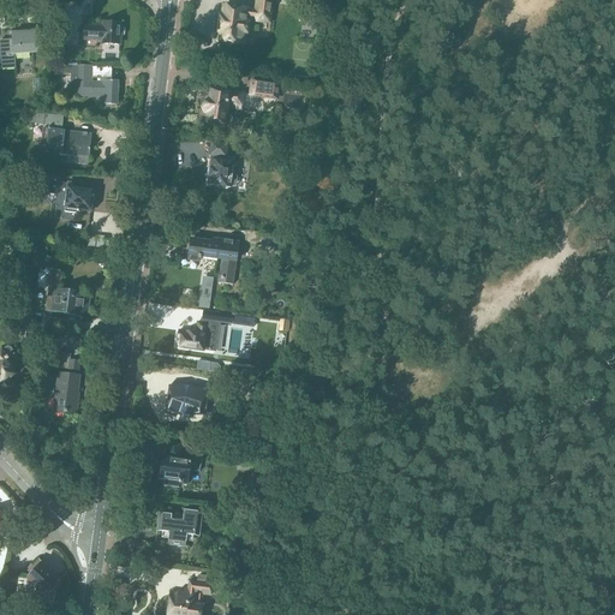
[(219,27),(218,33),(220,33),(219,41),(225,42),(225,45),(234,46),(234,43),(239,43),(240,33),(246,34),(249,23),(246,23),(246,17),(255,18),(255,21),(269,23),(272,0),(257,0),(256,12),(248,11),(248,10),(244,9),(237,7),(224,6),(222,16),(220,16),(219,21),(219,22),(219,27)]
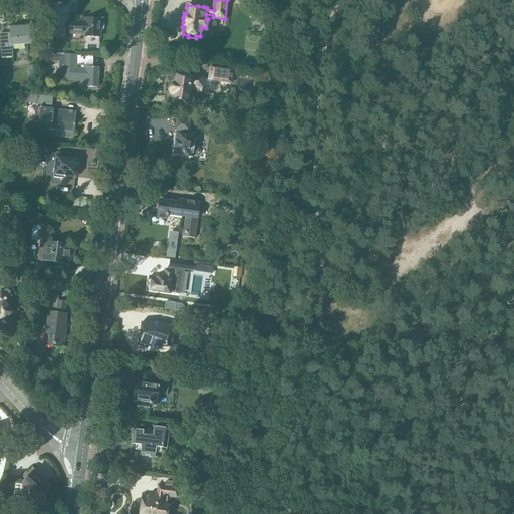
[(244,0),(244,3),(260,4),(260,1),(262,1),(262,7),(273,8),(274,0),(244,0)]
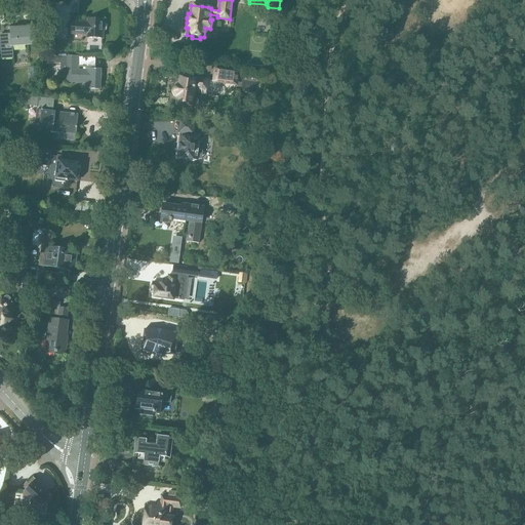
[(72,22),(71,33),(87,34),(87,37),(102,38),(103,32),(105,32),(107,30),(107,25),(105,24),(103,23),(103,19),(88,19),(88,23),(72,22)]
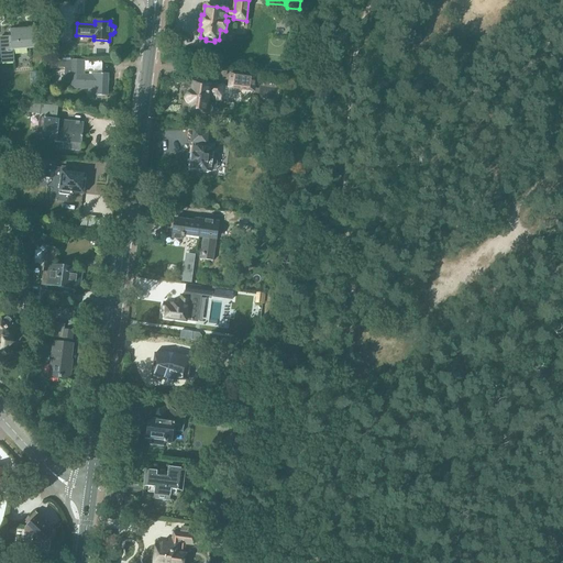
[(11,36),(0,36),(0,55),(0,64),(13,63),(12,50),(37,48),(36,42),(37,42),(37,40),(36,40),(36,30),(11,31),(11,36)]
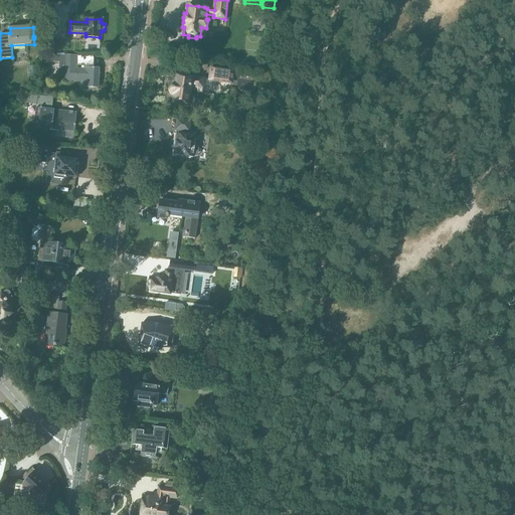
[(42,55),(41,61),(52,62),(58,63),(57,76),(64,76),(64,80),(75,80),(75,79),(83,79),(83,87),(98,88),(98,77),(99,77),(100,71),(98,71),(99,68),(94,67),(94,66),(93,66),(93,67),(84,67),(84,68),(76,68),(76,64),(95,65),(95,54),(82,54),(82,55),(76,55),(63,54),(63,55),(55,55),(49,55),(42,55)]
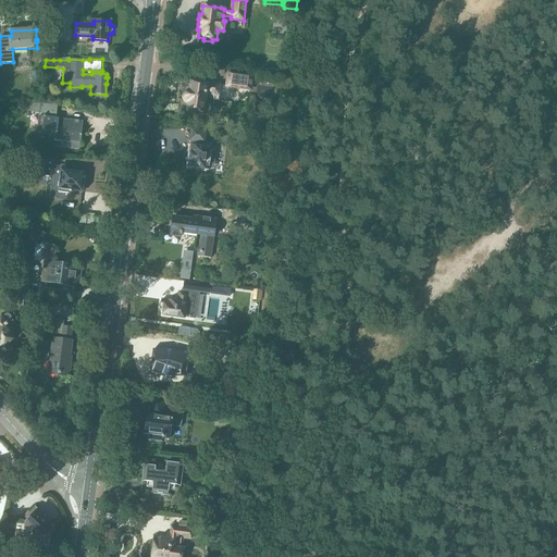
[(227,71),(225,86),(251,89),(254,75),(227,71)]
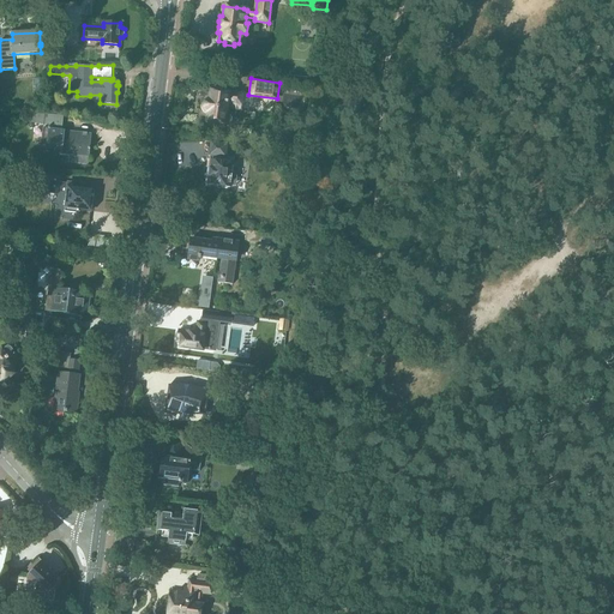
[(203,106),(203,107),(203,108),(204,108),(204,109),(204,110),(205,110),(205,112),(206,112),(208,112),(208,113),(206,124),(224,126),(224,124),(226,124),(227,124),(228,124),(228,122),(229,122),(229,121),(230,121),(230,120),(230,119),(230,118),(229,116),(229,115),(228,115),(227,114),(226,114),(227,107),(241,109),(241,108),(248,109),(250,97),(242,96),(244,94),(211,90),(210,100),(209,100),(208,100),(208,101),(206,101),(205,101),(205,102),(204,102),(204,103),(203,104),(203,106)]
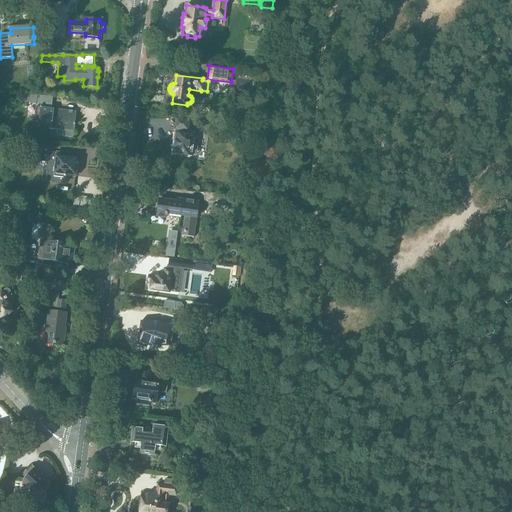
[(27,93),(26,103),(42,105),(42,106),(40,106),(40,107),(36,107),(34,126),(58,129),(58,136),(72,137),(73,131),(74,125),(75,124),(74,124),(75,112),(50,110),(52,98),(38,95),(27,93)]
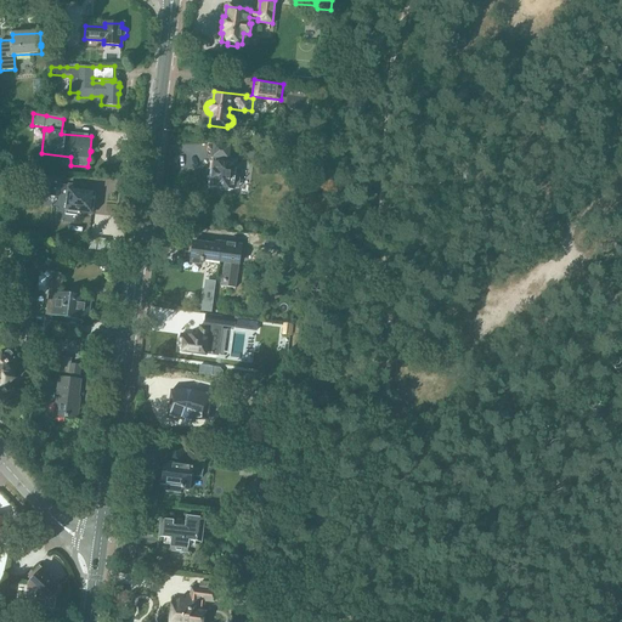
[(213,163),(210,186),(222,188),(224,190),(228,191),(231,190),(233,190),(237,160),(230,160),(231,147),(213,145),(211,159),(214,159),(214,163),(213,163)]
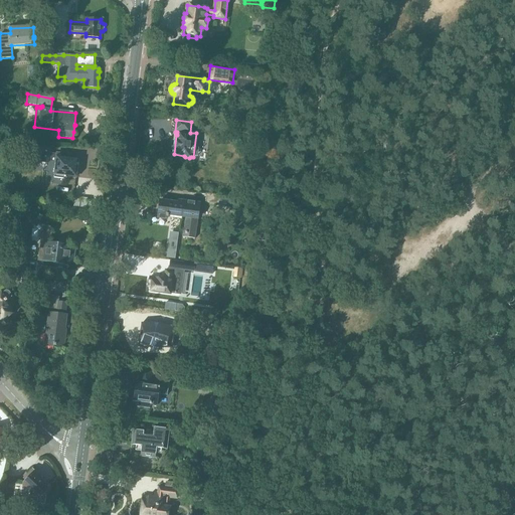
[(28,147),(27,159),(34,160),(34,161),(47,163),(48,158),(48,153),(49,147),(36,147),(28,147)]
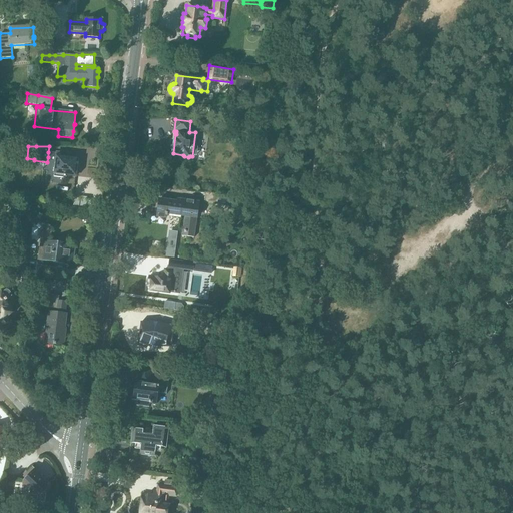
[(48,152),(48,157),(56,158),(53,177),(64,178),(64,176),(65,176),(65,175),(75,176),(75,174),(76,174),(76,173),(76,172),(77,172),(77,171),(77,170),(76,169),(76,168),(77,163),(76,163),(76,159),(72,158),(73,155),(56,153),(48,152)]
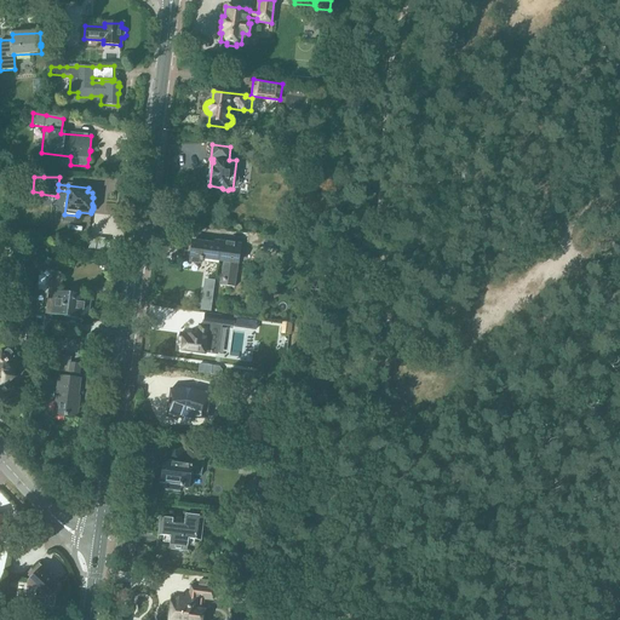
[(193,241),(189,262),(200,263),(201,256),(224,259),(220,285),(234,287),(240,245),(227,244),(227,241),(212,239),(212,244),(193,241)]
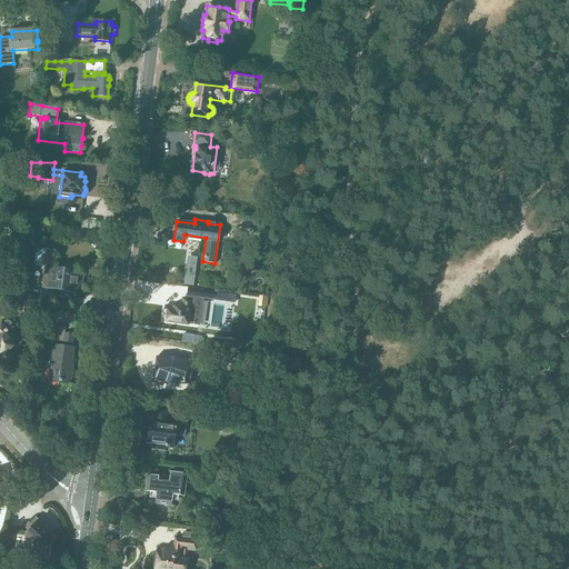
[(45,267),(42,288),(43,288),(43,291),(49,292),(49,289),(73,292),(73,290),(79,291),(81,275),(76,273),(76,271),(55,269),(55,263),(57,262),(58,258),(56,257),(57,251),(48,250),(47,253),(45,257),(45,259),(45,262),(46,266),(45,267)]
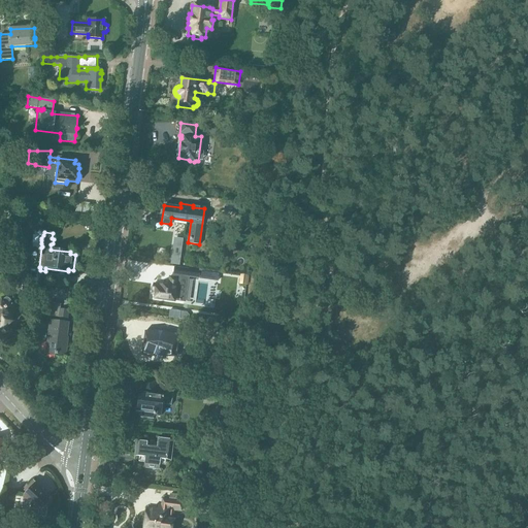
[(15,266),(13,279),(26,281),(28,268),(15,266)]
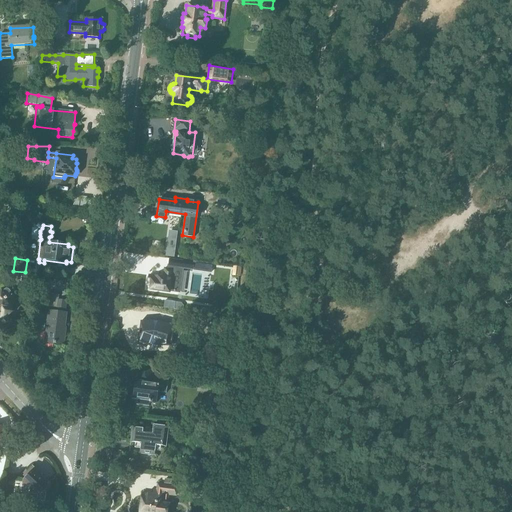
[(148,275),(147,282),(151,283),(150,289),(169,292),(169,290),(179,292),(182,268),(211,272),(212,265),(169,259),(168,269),(164,269),(163,277),(148,275)]
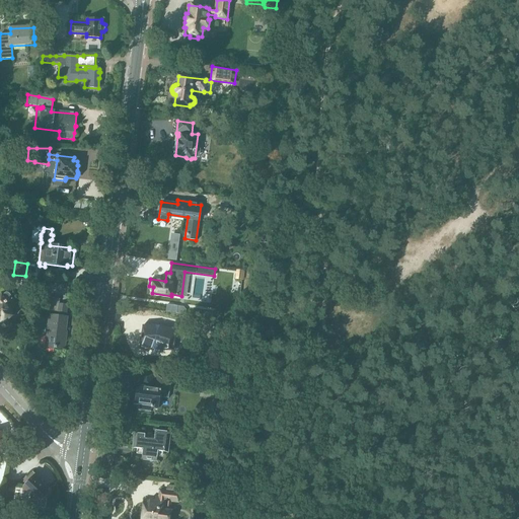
[(0,273),(0,279),(11,281),(12,275),(0,273)]
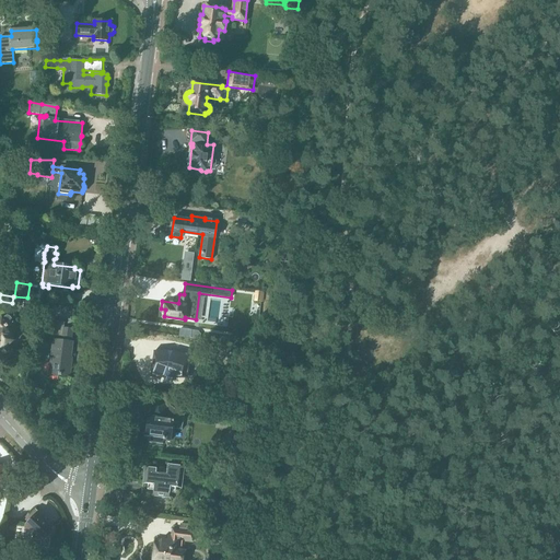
[(25,300),(24,307),(28,308),(44,311),(45,302),(30,300),(25,300)]
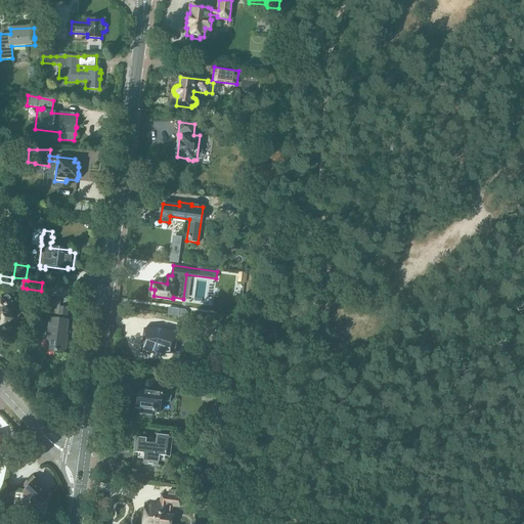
[(0,328),(1,328),(12,318),(9,315),(11,314),(7,309),(8,308),(8,307),(12,304),(13,302),(12,300),(10,298),(9,297),(6,296),(2,299),(1,297),(0,297),(0,328)]
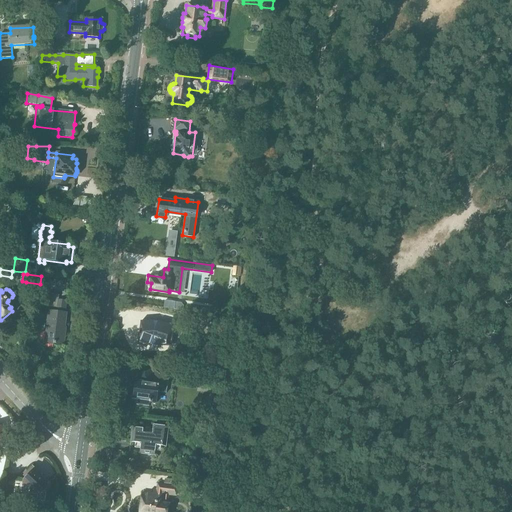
[(46,293),(44,305),(51,306),(56,307),(58,295),(53,294),(46,293)]
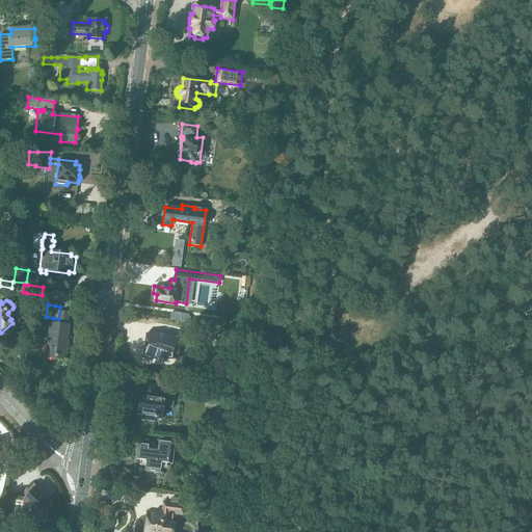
[(51,323),(46,356),(47,356),(48,354),(56,355),(55,356),(58,357),(58,356),(65,357),(68,345),(64,345),(65,340),(67,341),(69,325),(67,325),(69,313),(60,312),(59,324),(51,323)]
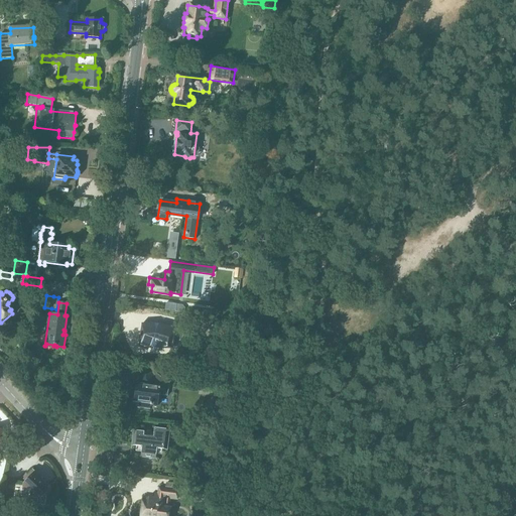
[(141,329),(139,341),(143,348),(167,348),(175,330),(171,329),(154,325),(141,326),(141,329)]
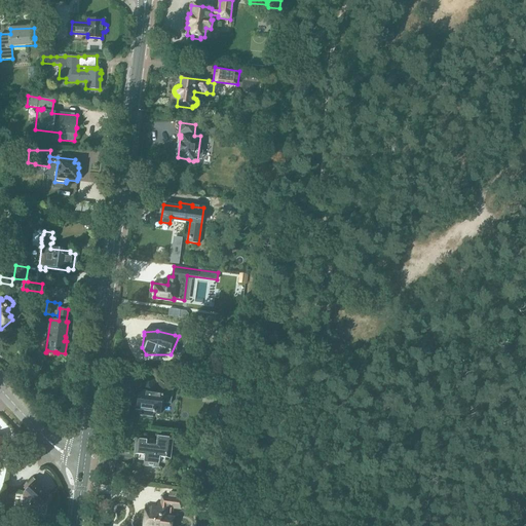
[(224,333),(221,346),(230,348),(232,334),(224,333)]
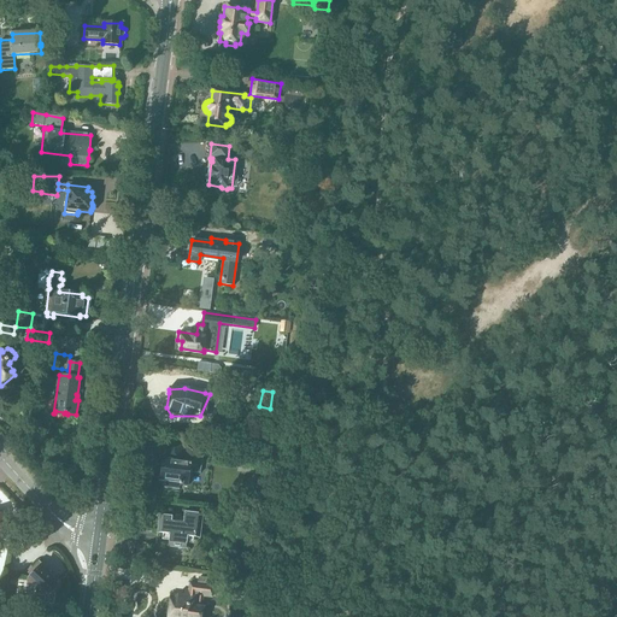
[(159,468),(158,481),(165,481),(164,488),(178,489),(180,483),(188,485),(191,472),(198,472),(201,454),(203,454),(204,447),(188,445),(186,463),(182,462),(184,445),(166,442),(164,460),(164,459),(163,468),(159,468)]
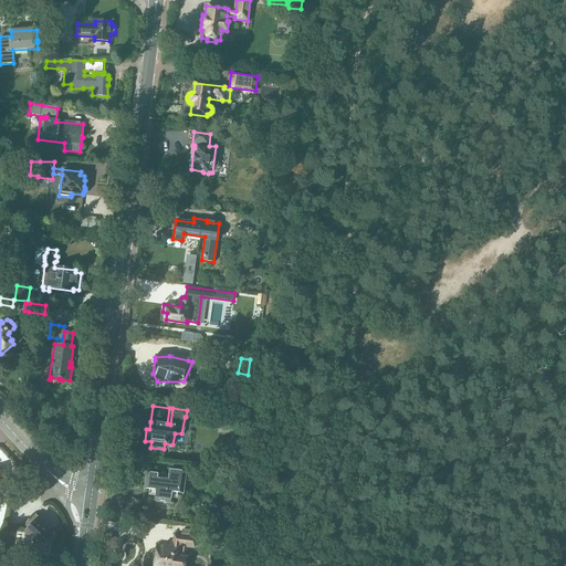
[(234,435),(232,451),(242,452),(244,436),(234,435)]
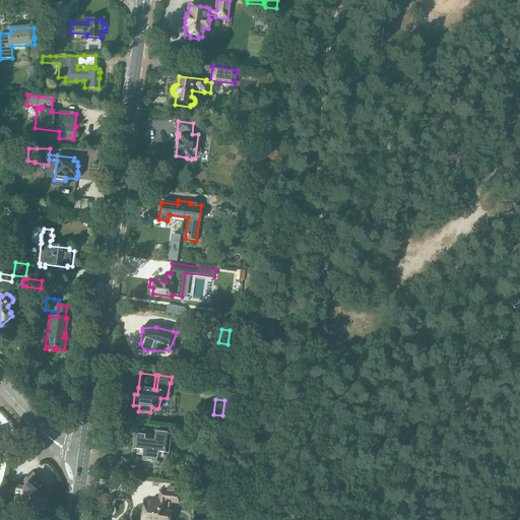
[(134,434),(133,449),(142,450),(141,460),(156,462),(157,452),(168,453),(171,434),(155,432),(154,437),(145,436),(145,435),(134,434)]
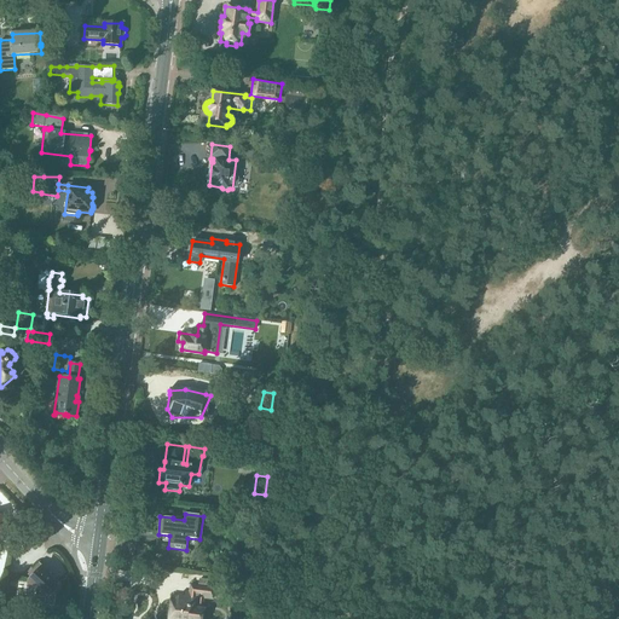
[(28,580),(27,593),(34,594),(34,596),(46,597),(45,606),(53,607),(56,596),(57,579),(42,566),(28,580)]
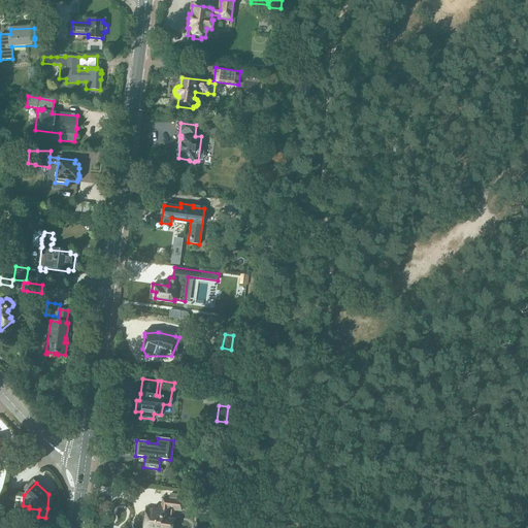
[(143,527),(175,527),(176,524),(174,523),(174,520),(166,519),(167,507),(182,509),(183,501),(162,499),(161,510),(146,508),(143,527)]
